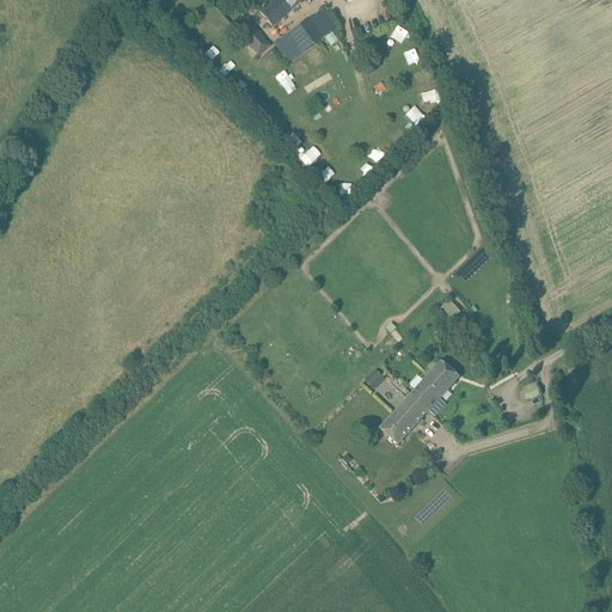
[(273,0),(258,13),(273,28),(303,0),(273,0)]
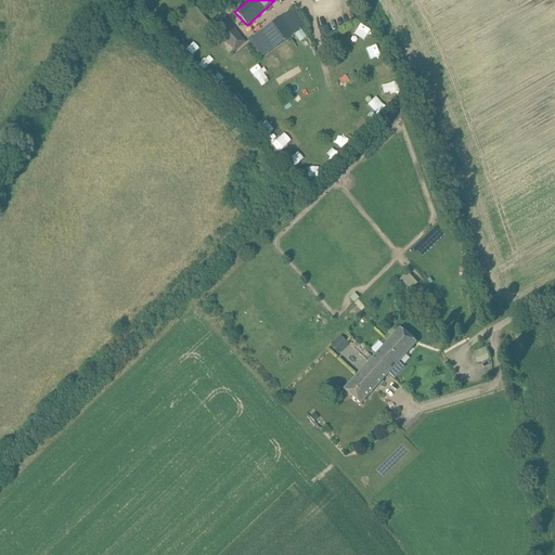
[(306,27),(294,10),(248,41),(260,59),(306,27)]
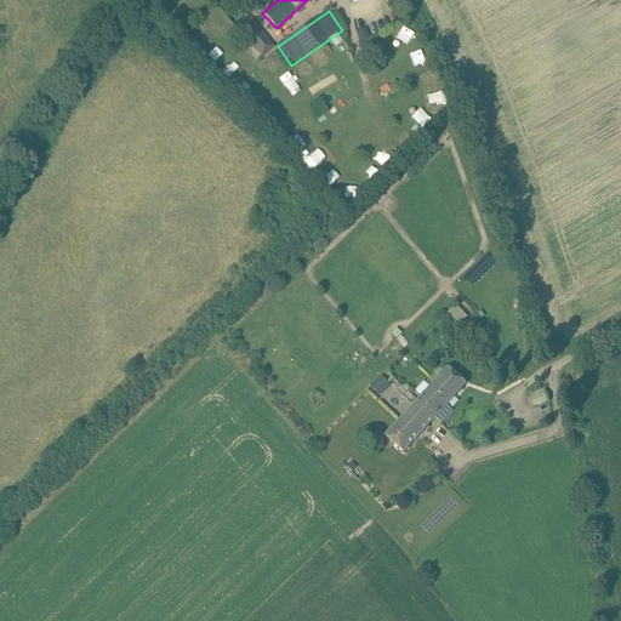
[(265,34),(252,21),(238,34),(255,52),(256,52),(260,56),(258,57),(261,60),(275,47),(272,45),(268,41),(268,40),(263,34),(265,34)]
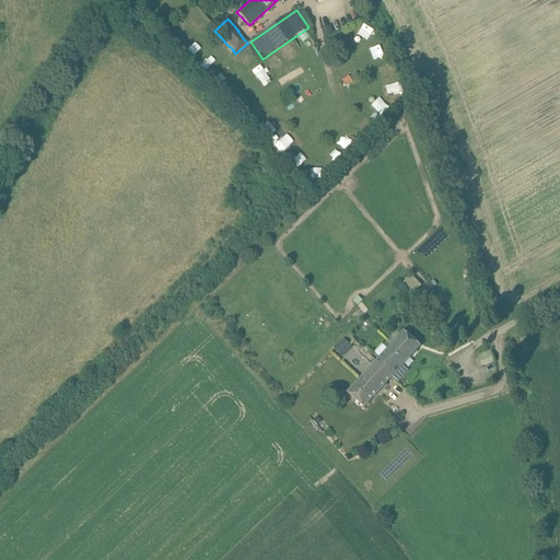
[(366,26),(360,34),(369,43),(375,35),(366,26)]
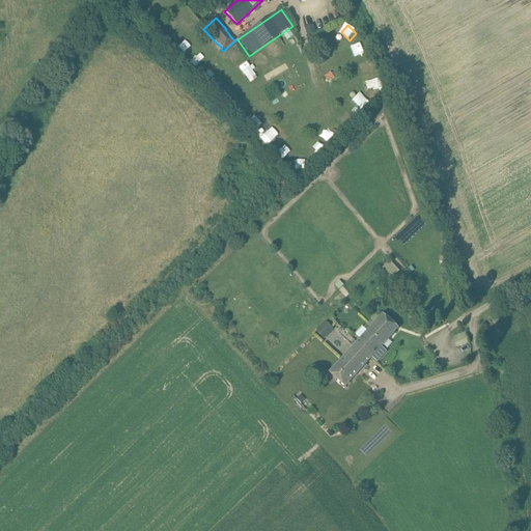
[(185,43),(176,47),(180,55),(189,51),(185,43)]
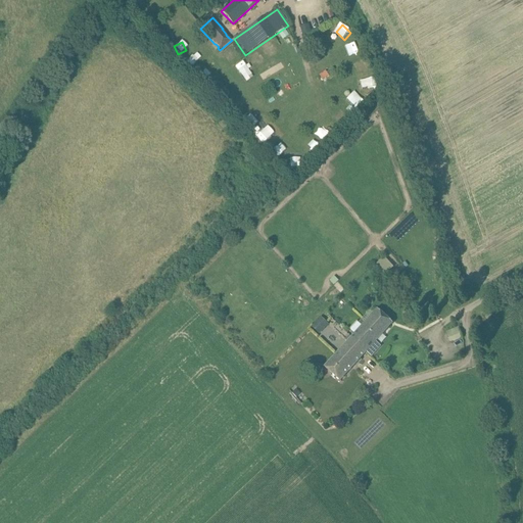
[(242,79),(250,75),(242,61),(234,65),(242,79)]
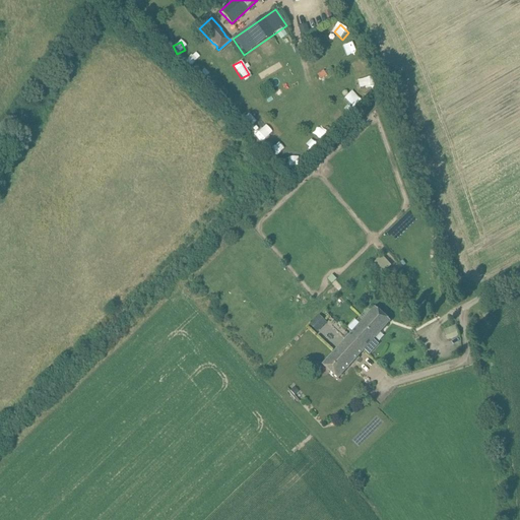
[(331,72),(329,69),(325,72),(324,71),(317,75),(320,80),(331,72)]
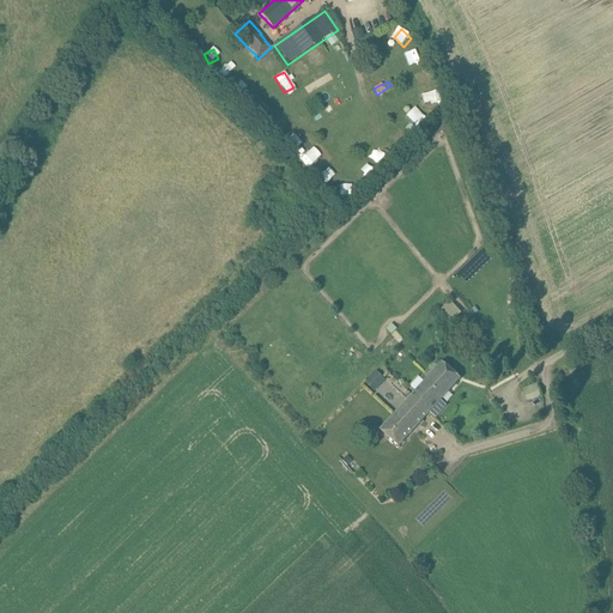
[(414,108),(406,116),(412,123),(413,122),(420,131),(429,122),(414,108)]
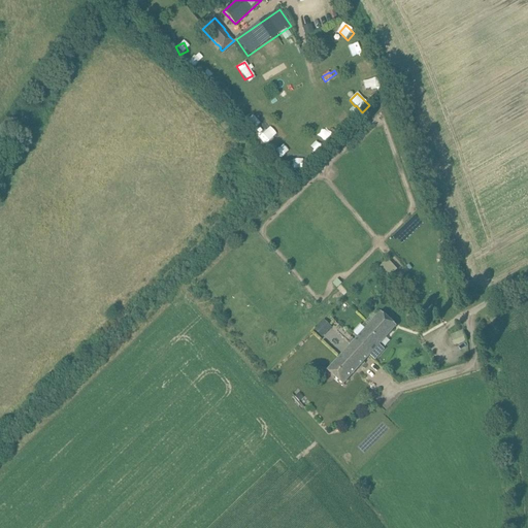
[(345,112),(337,118),(343,126),(351,120),(345,112)]
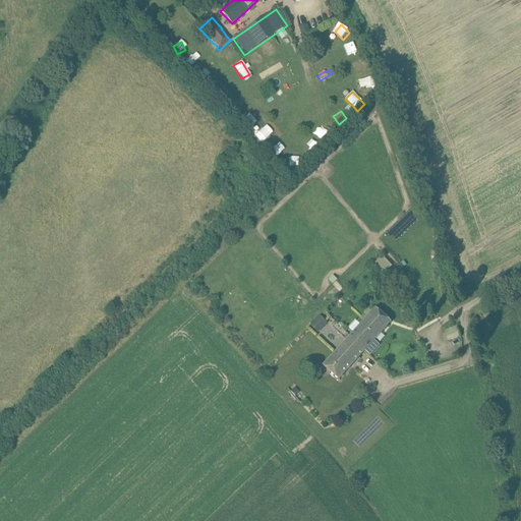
[(251,129),(258,121),(249,113),(242,121),(251,129)]
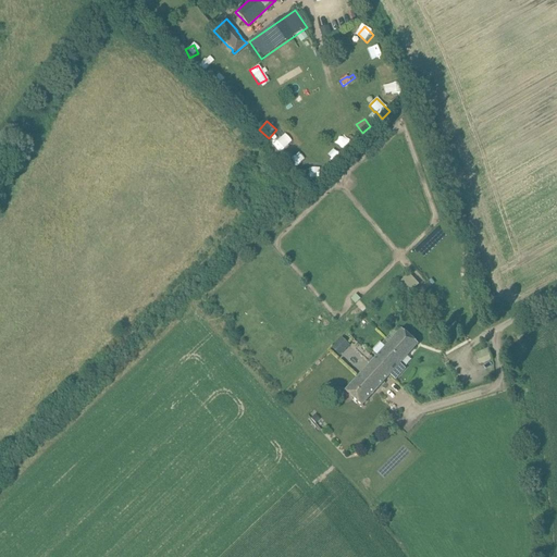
[(281,153),(293,143),(284,134),(273,145),(281,153)]
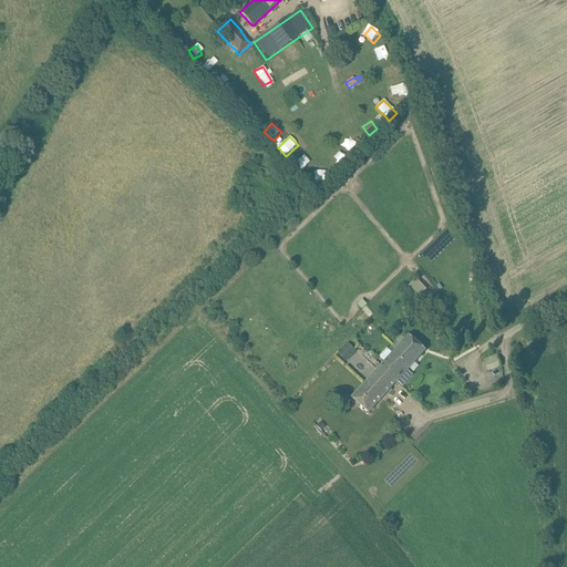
[(336,165),(344,157),(336,148),(328,156),(336,165)]
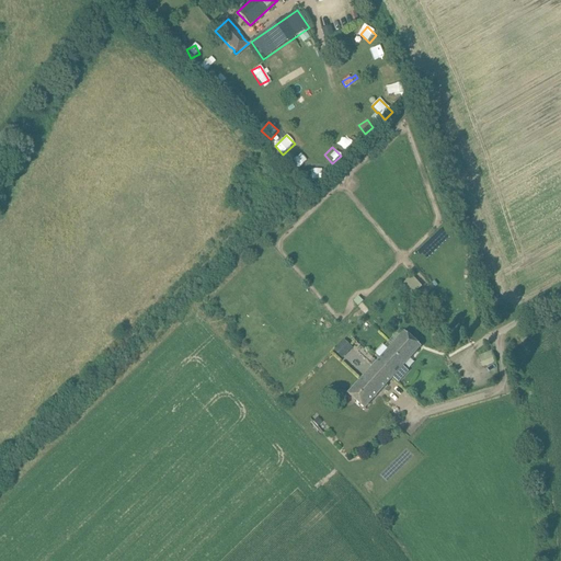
[(297,169),(305,161),(297,155),(289,162),(297,169)]
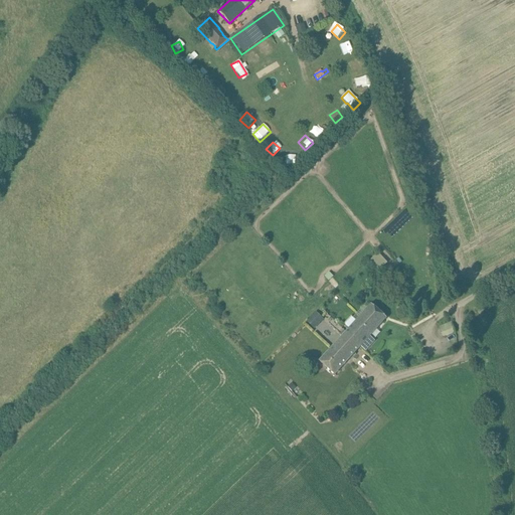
[(286,155),(286,165),(296,165),(296,155),(286,155)]
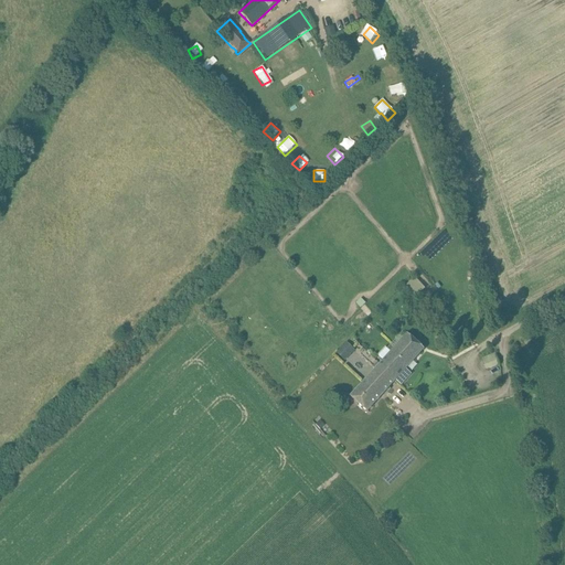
[(415,298),(425,289),(416,278),(405,287),(415,298)]
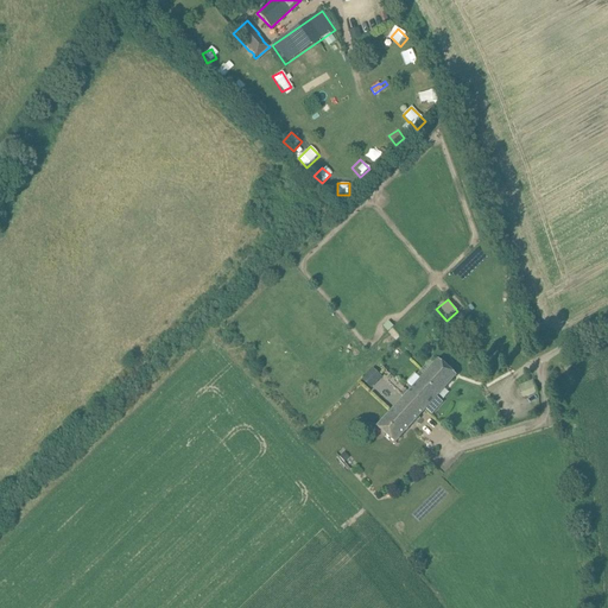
[(456,377),(438,360),(378,426),(396,443),(449,385),(456,377)]
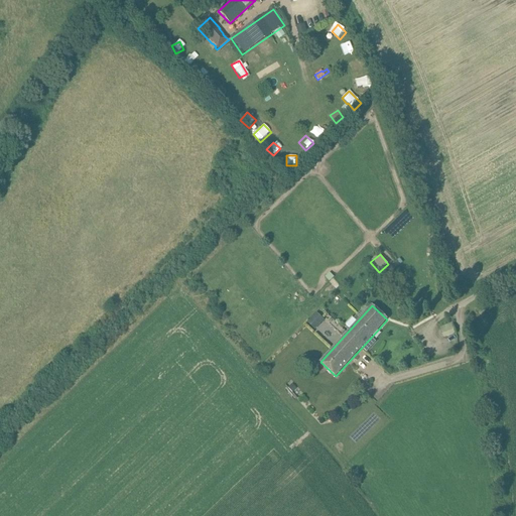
[(325,320),(316,312),(307,323),(315,330),(325,320)]
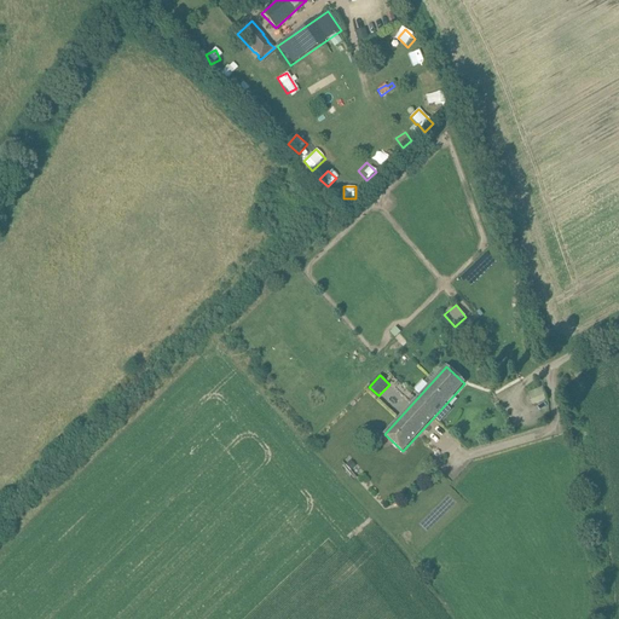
[(543,387),(528,393),(532,405),(547,400),(543,387)]
